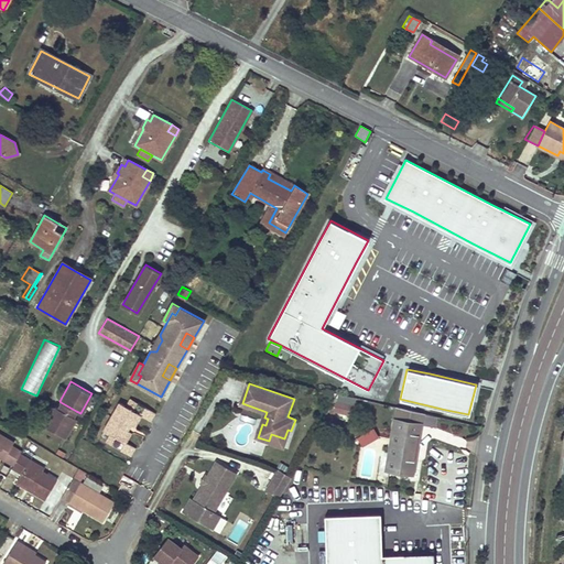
[(350,416),(356,398),(338,392),(333,411),(350,416)]
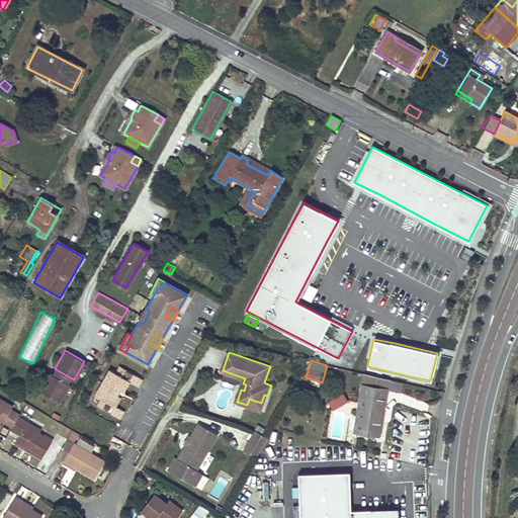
[(124,377),(127,370),(121,366),(117,373),(124,377)]
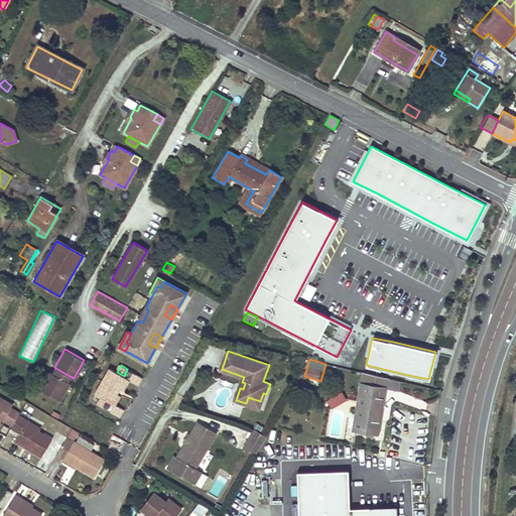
[(53,373),(67,380),(70,376),(55,368),(53,373)]
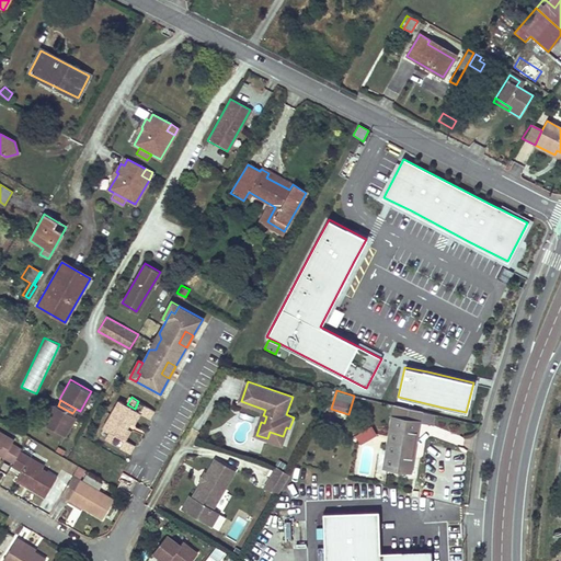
[(121,401),(106,427),(113,432),(119,435),(115,444),(133,454),(137,445),(128,439),(134,430),(129,428),(133,421),(138,423),(142,413),(152,418),(157,410),(138,401),(135,409),(127,404),(121,401)]
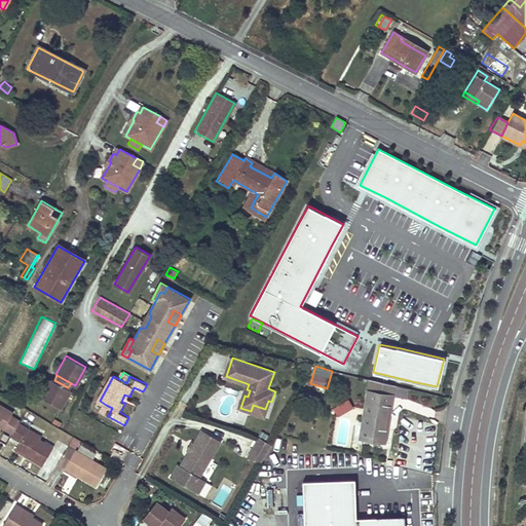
[(54,380),(52,378),(42,397),(61,408),(71,389),(68,387),(54,380)]
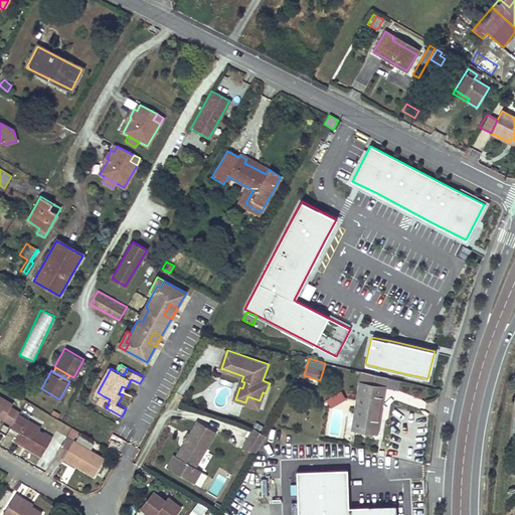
[(362,372),(352,428),(375,433),(383,387),(385,377),(362,372)]
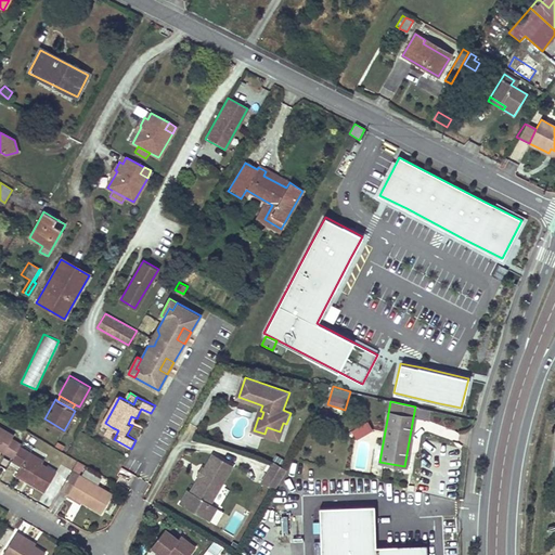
[(415,407),(413,417),(426,420),(428,410),(415,407)]
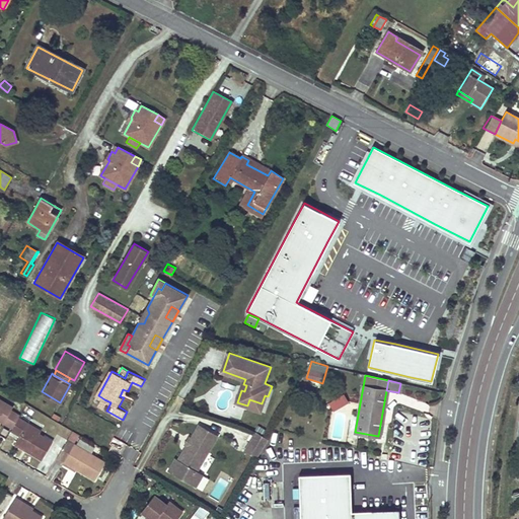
[(263,412),(268,396),(265,395),(262,403),(249,399),(247,405),(263,412)]
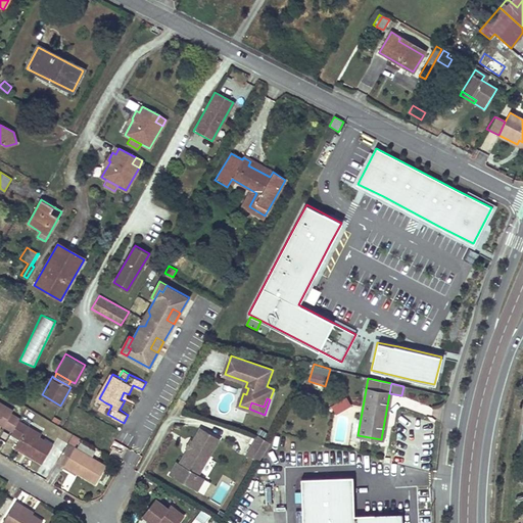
[(348,406),(344,398),(331,407),(335,414),(348,406)]
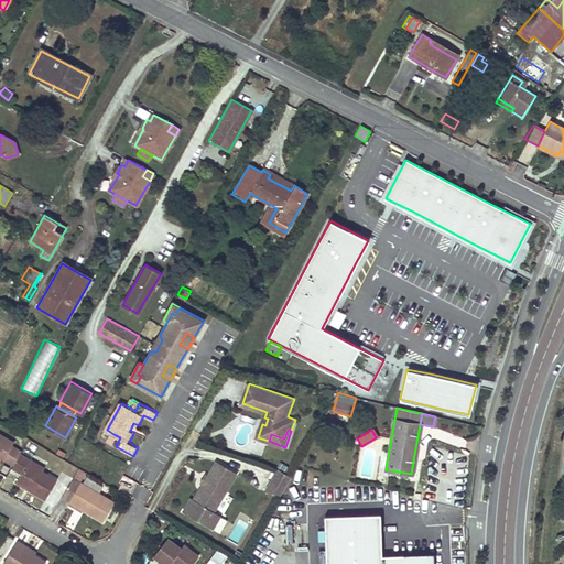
[(14,444),(0,434),(0,457),(13,466),(21,454),(21,452),(12,446),(14,444)]
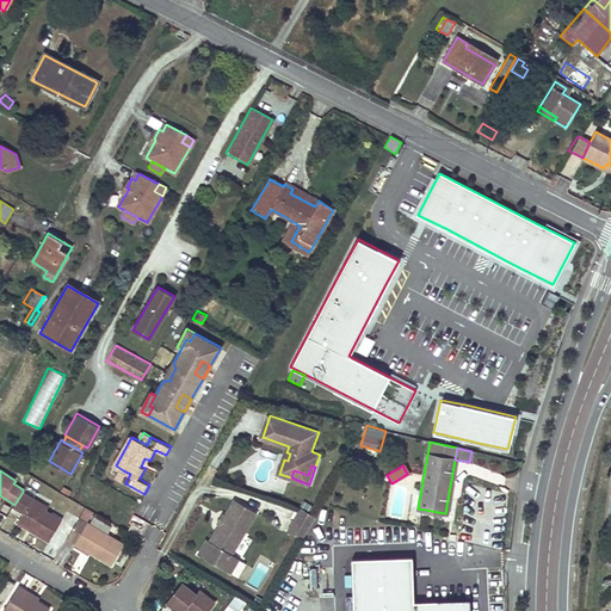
[(130,474),(123,470),(118,479),(125,483),(130,474)]
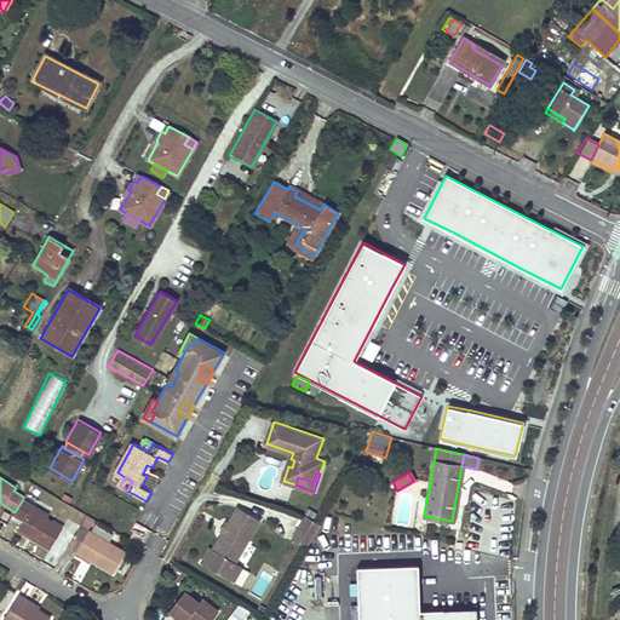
[(15,512),(13,515),(16,516),(24,499),(23,499),(15,512)]
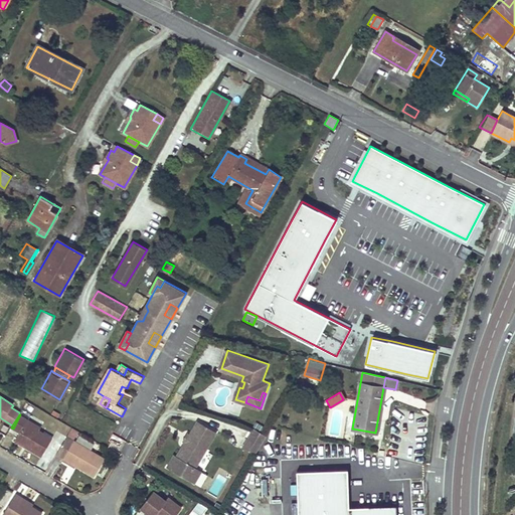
[(15,441),(41,457),(52,440),(38,432),(40,427),(20,414),(13,428),(20,433),(15,441)]
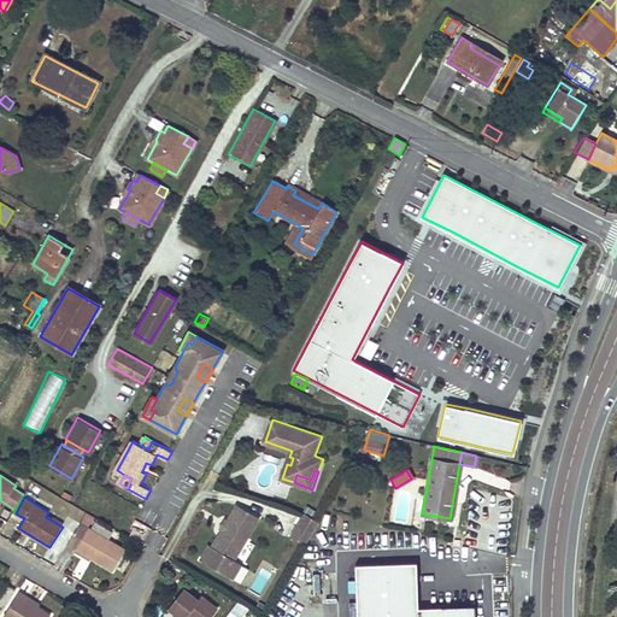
[(225,527),(215,546),(209,542),(200,558),(234,576),(241,562),(238,559),(262,516),(239,504),(229,519),(225,527)]
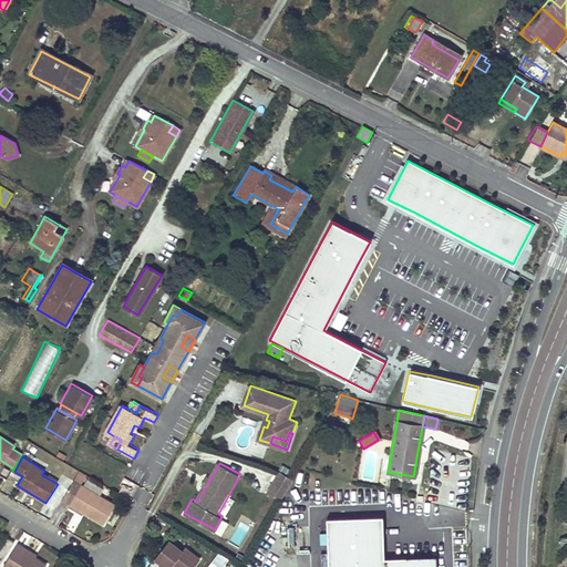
[(287,490),(292,480),(282,471),(275,483),(287,490)]
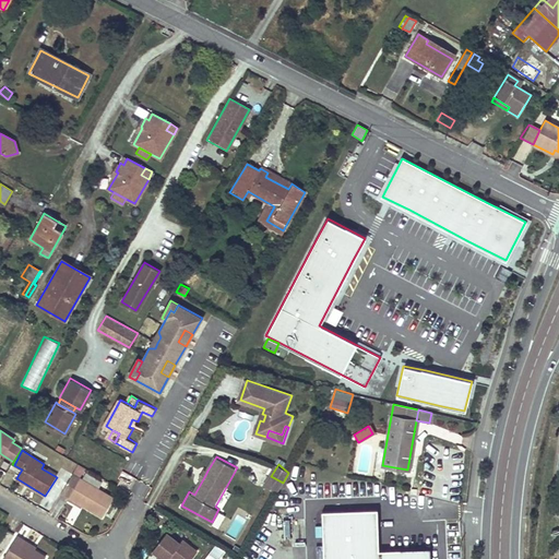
[(16,478),(21,470),(13,465),(9,474),(16,478)]
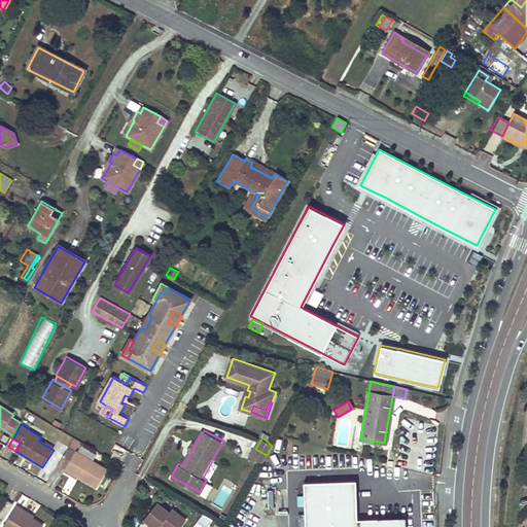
[(107,469),(69,448),(58,465),(96,488),(107,469)]
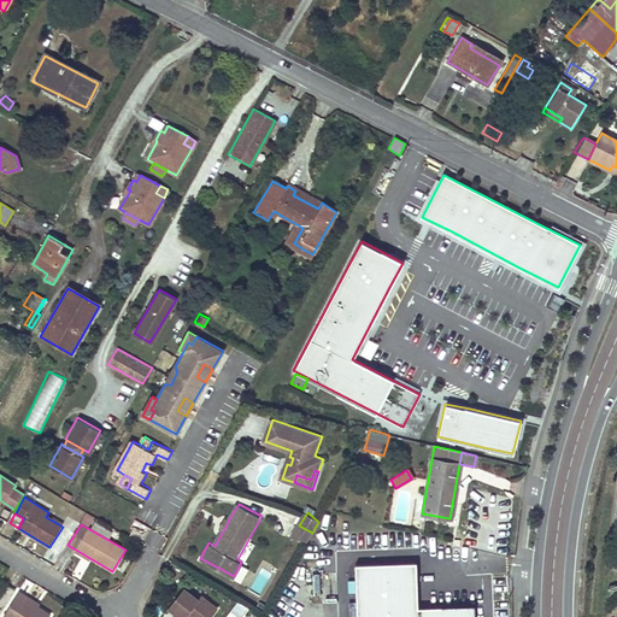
[(309,541),(312,533),(299,526),(295,534),(309,541)]
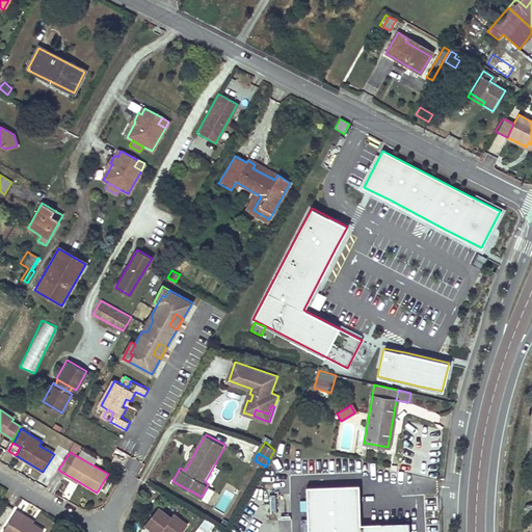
[(158,497),(162,490),(150,483),(149,482),(145,489),(158,497)]
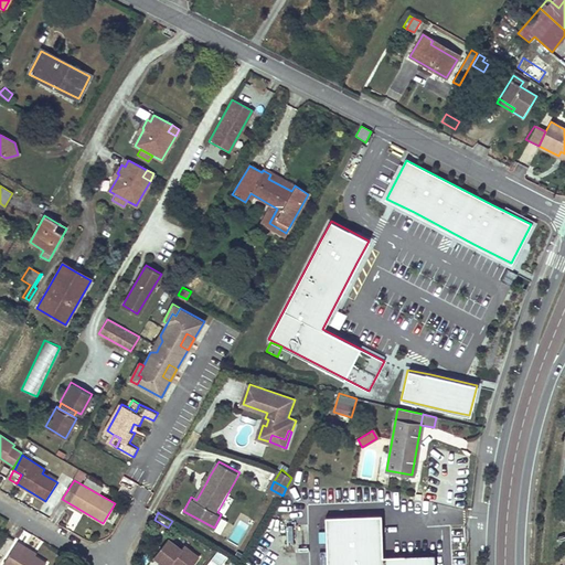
[(327,516),(328,564),(435,564),(436,555),(384,556),(383,515),(327,516)]
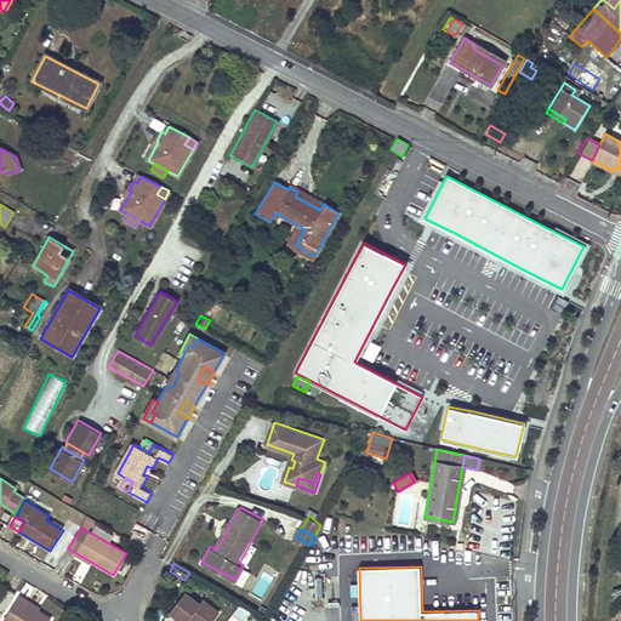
[(188,617),(192,620),(210,620),(217,613),(201,600),(198,604),(183,592),(171,609),(186,620),(188,617)]
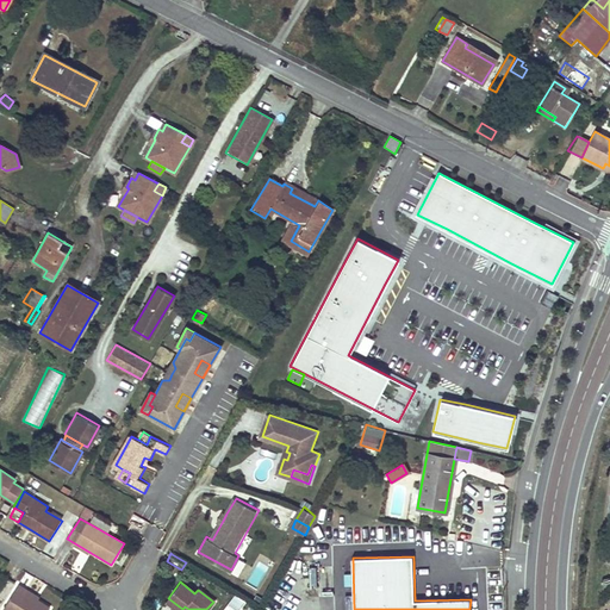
[(20,584),(2,609),(49,609),(50,608),(38,601),(29,595),(30,592),(20,584)]
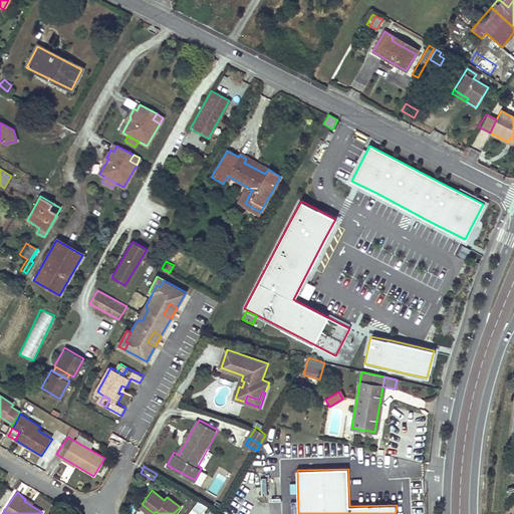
[(246,513),(228,505),(225,512),(229,513),(246,513)]
